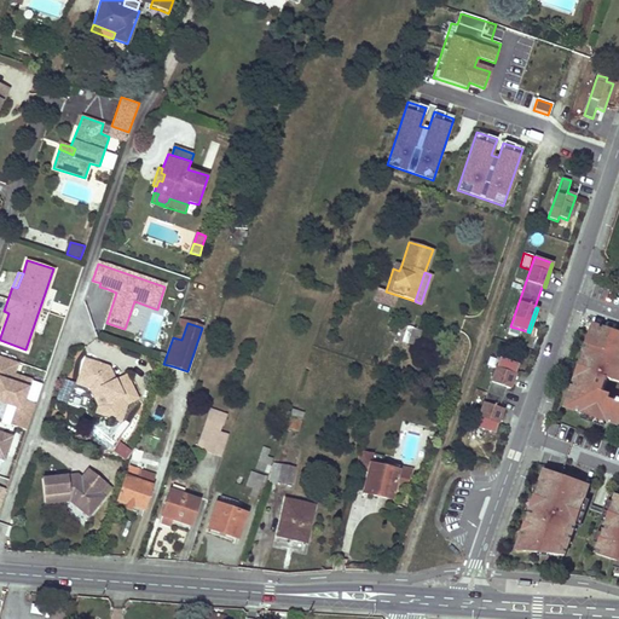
[(618,399),(612,398),(614,393),(606,391),(609,377),(618,380),(618,330),(596,323),(593,334),(596,335),(594,345),(589,342),(585,353),(590,356),(583,377),(578,376),(568,406),(618,422),(618,399)]
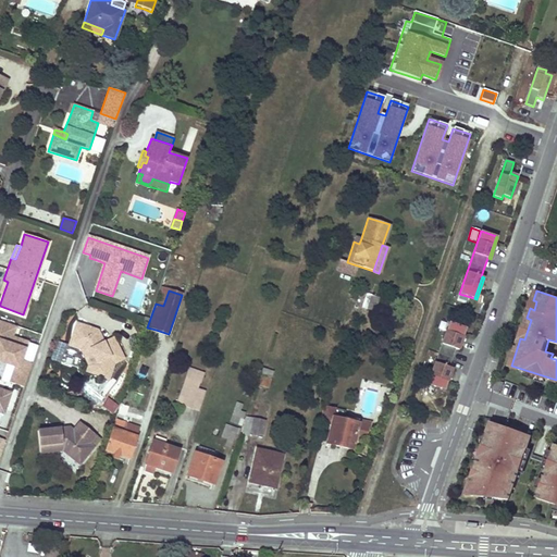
[(380,298),(372,296),(367,309),(375,312),(380,298)]
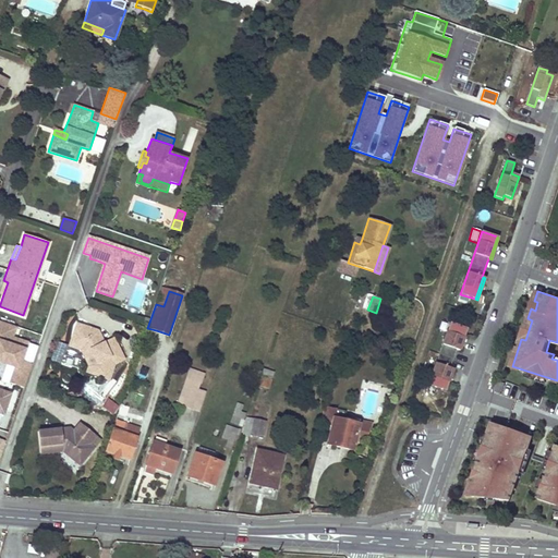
[(525,340),(532,320),(528,318),(521,339),(525,340)]
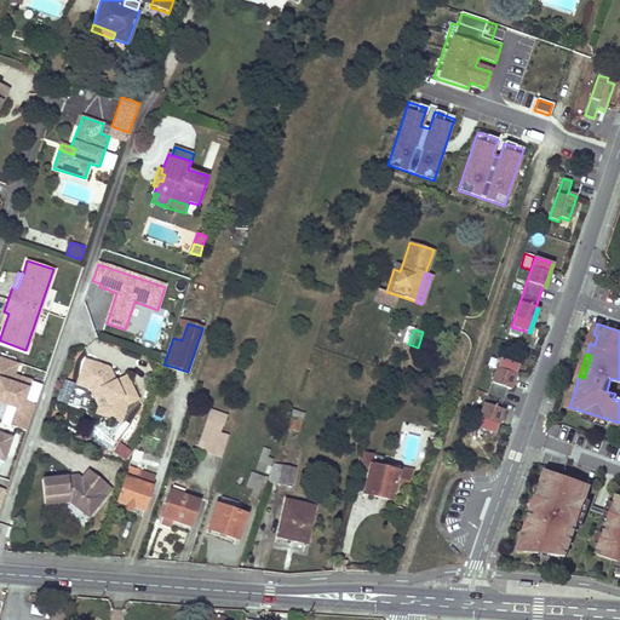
[(18,363),(0,356),(0,402),(17,408),(19,400),(23,401),(30,382),(13,375),(18,363)]
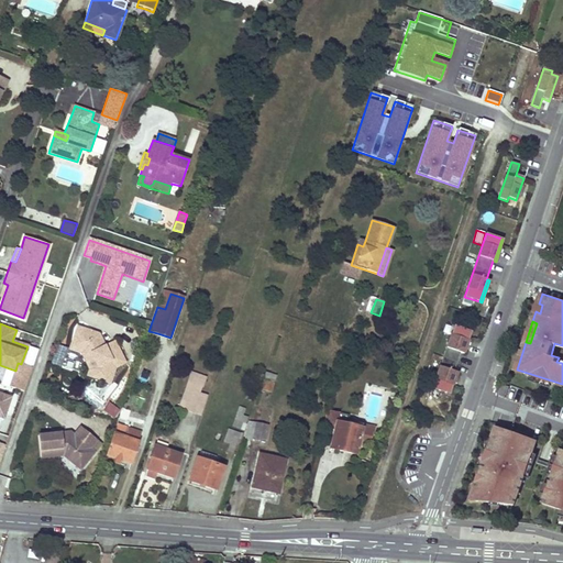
[(454,372),(461,353),(462,353),(470,331),(454,326),(432,388),(448,394),(455,372),(454,372)]
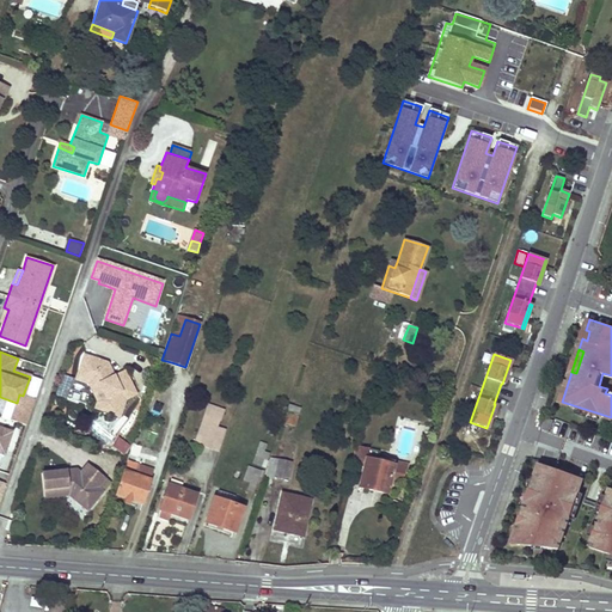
[(108,365),(84,357),(75,381),(87,385),(93,384),(93,380),(97,381),(102,390),(96,392),(99,398),(96,410),(120,418),(126,402),(136,397),(124,374),(114,379),(108,365)]
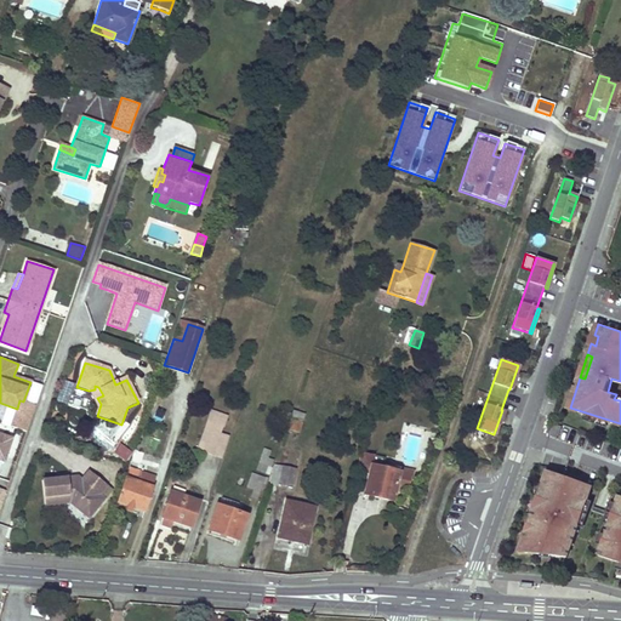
[(512,389),(520,365),(518,365),(510,389),(512,389)]
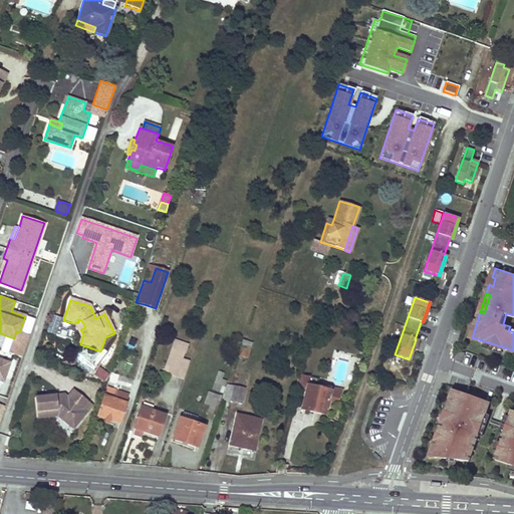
[(22,356),(29,335),(19,332),(16,331),(14,338),(9,351),(22,356)]
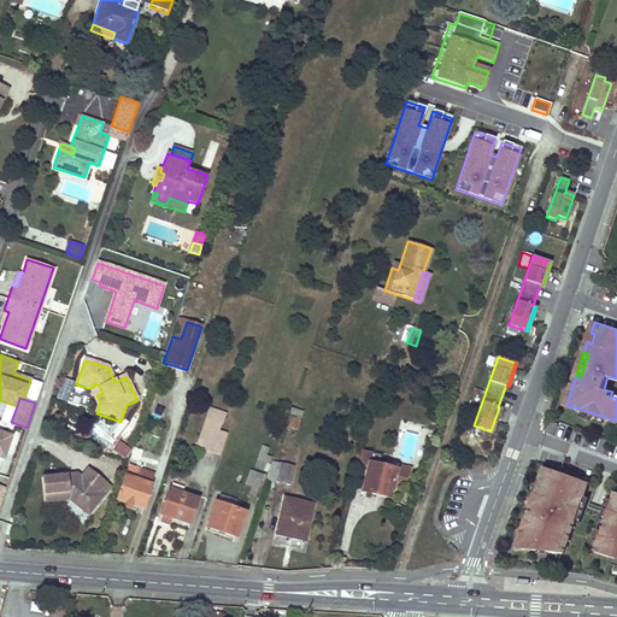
[(195,446),(211,452),(219,430),(225,412),(210,406),(195,446)]
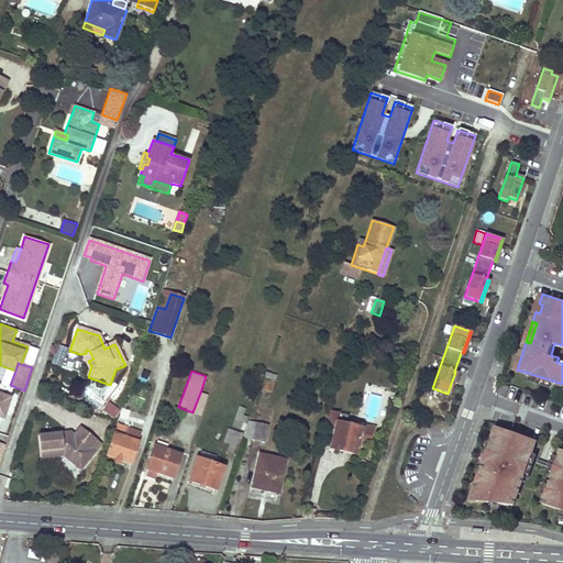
[(450,395),(457,372),(455,372),(448,394),(450,395)]
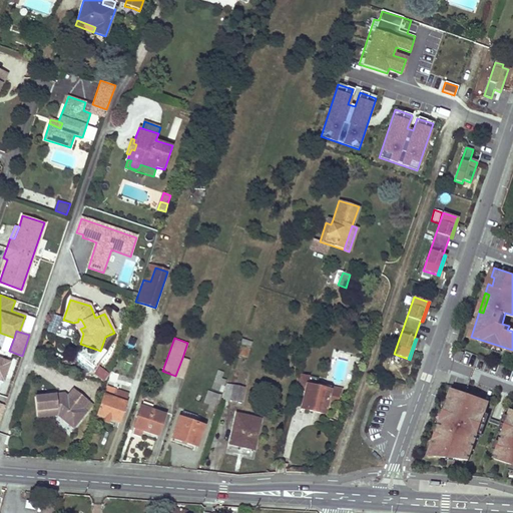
[(239,342),(232,340),(229,350),(235,352),(239,342)]
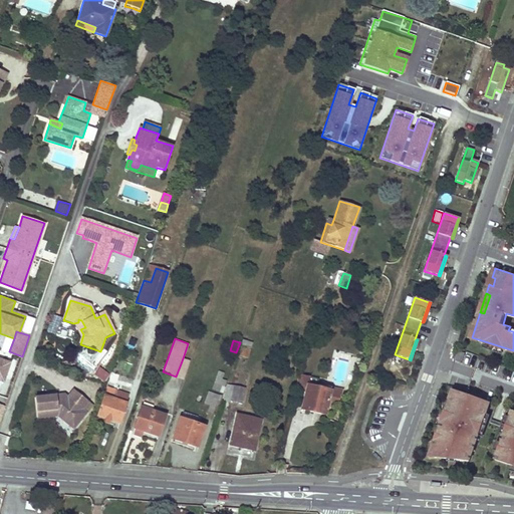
[(246,358),(249,351),(251,344),(242,341),(237,355),(246,358)]
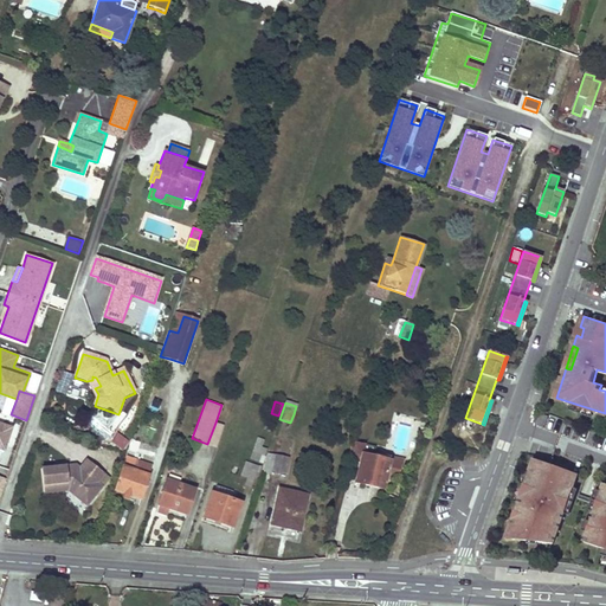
[(546,416),(537,412),(534,423),(542,425),(546,416)]
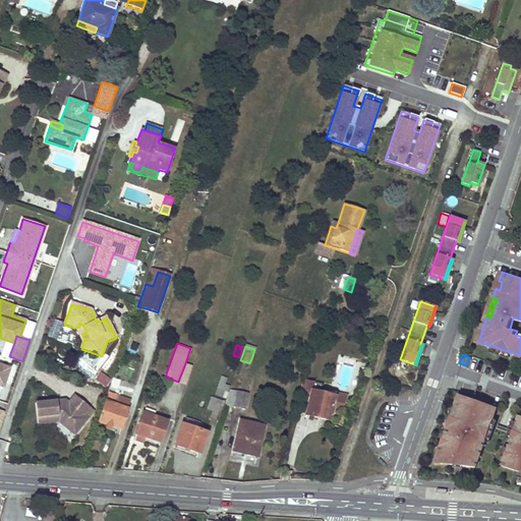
[(178,382),(186,385),(192,366),(185,363),(178,382)]
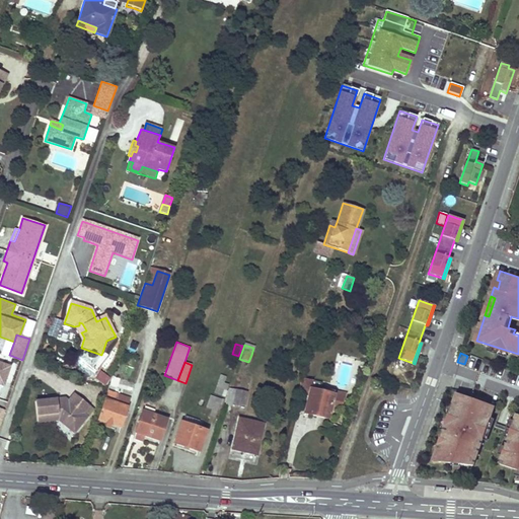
[(0,383),(1,384),(3,385),(9,368),(0,365),(0,383)]
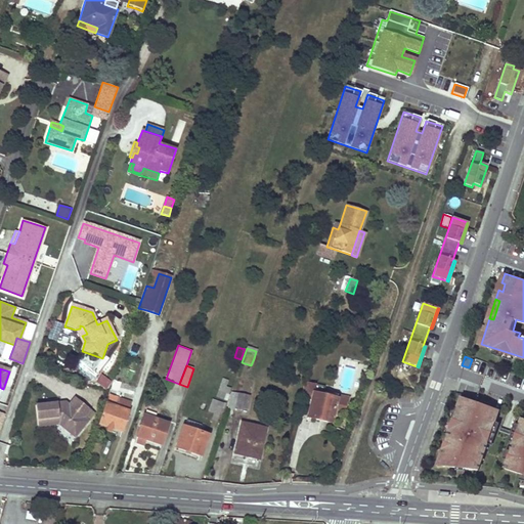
[(113,383),(102,374),(97,380),(106,388),(113,383)]
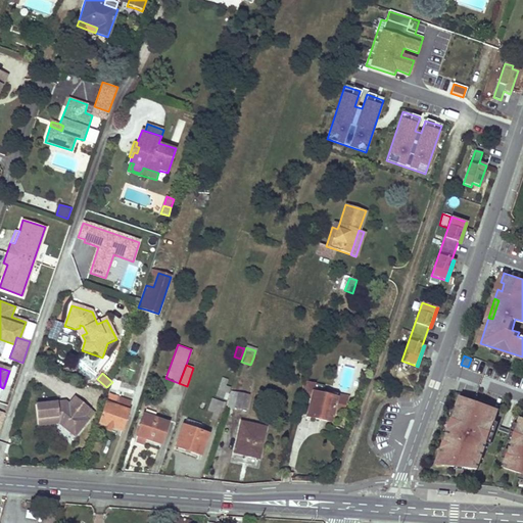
[(229,379),(223,377),(217,396),(227,399),(231,387),(227,385),(229,379)]
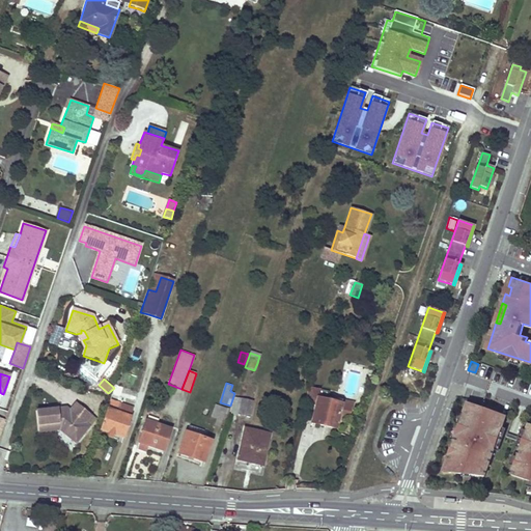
[(306,392),(305,396),(316,398),(318,390),(307,388),(306,392)]
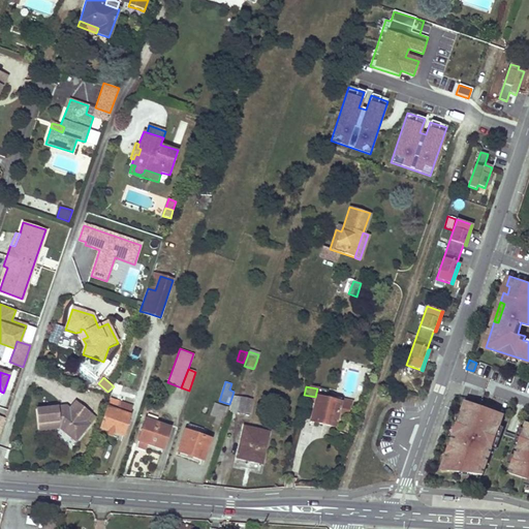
[(247,415),(249,407),(251,399),(243,398),(244,393),(238,391),(237,396),(241,397),(237,413),(247,415)]
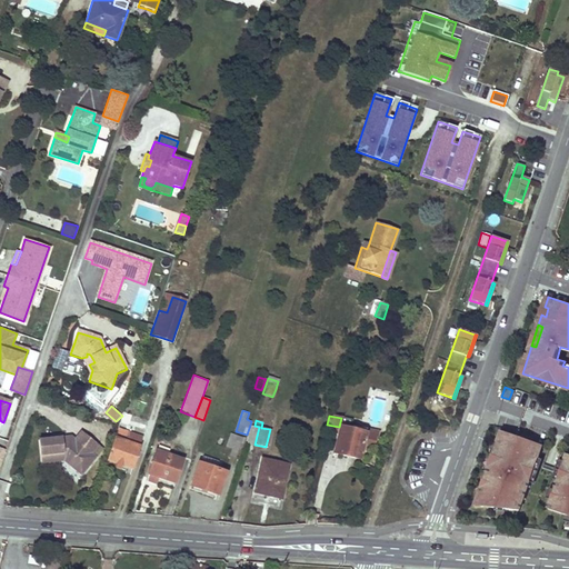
[(347,456),(352,458),(359,459),(361,450),(365,432),(339,427),(333,450),(348,452),(347,456)]
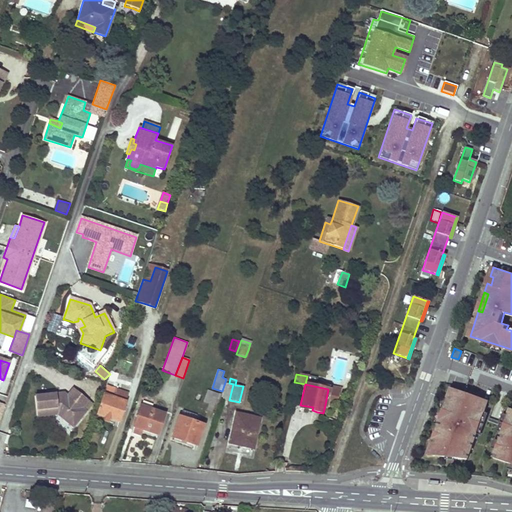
[(328,389),(325,405),(334,407),(339,387),(329,385),(328,389)]
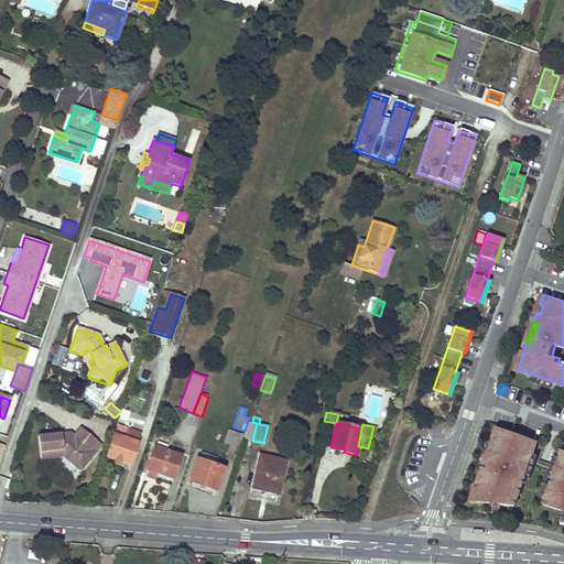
[(516,506),(535,448),(531,446),(534,440),(498,426),(492,442),(496,443),(490,456),(489,461),(486,459),(481,472),(485,473),(481,480),(479,479),(472,501),(492,502),(494,498),(502,501),(501,503),(516,506)]
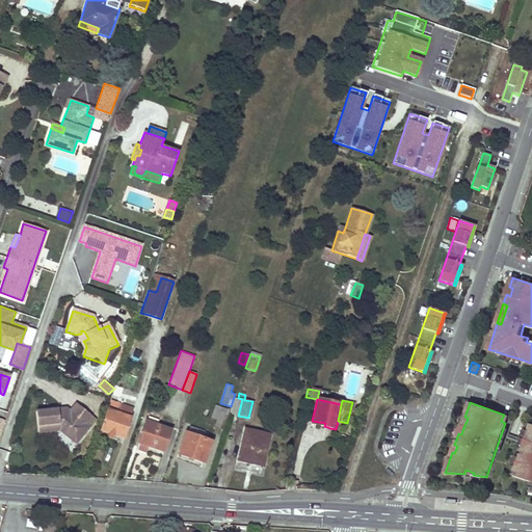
[(106,407),(100,428),(123,436),(133,407),(120,403),(116,411),(106,407)]
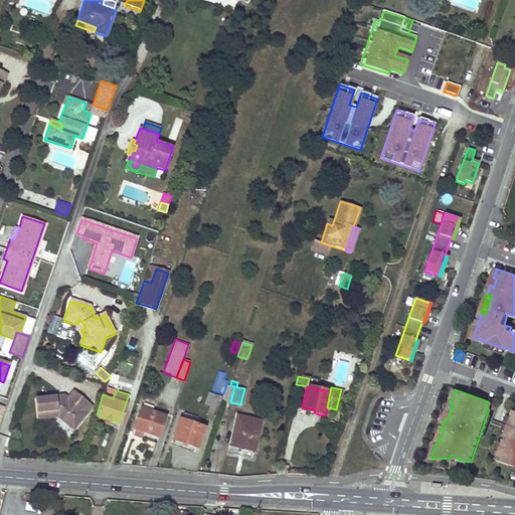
[(222,396),(210,392),(206,404),(210,405),(208,412),(214,414),(216,406),(218,407),(222,396)]
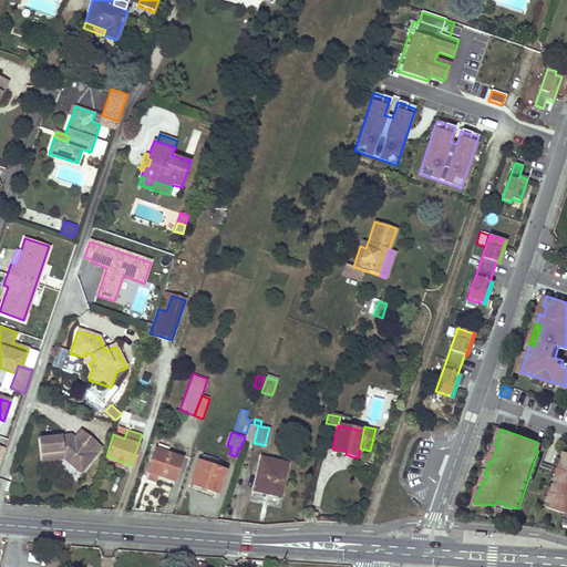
[(68,439),(38,442),(40,464),(63,462),(81,476),(95,459),(91,455),(99,446),(82,433),(74,442),(70,442),(70,441),(68,439)]
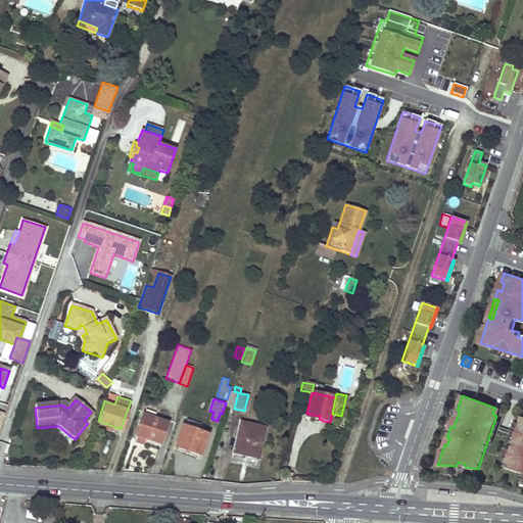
[(159,444),(167,423),(143,415),(133,443),(142,446),(144,438),(159,444)]
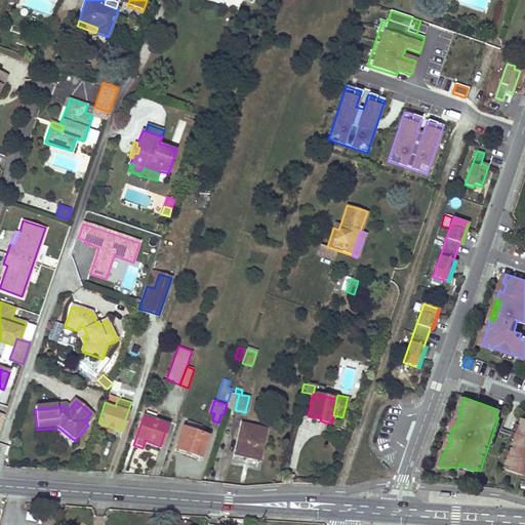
[(524,418),(507,469),(524,475),(524,418)]
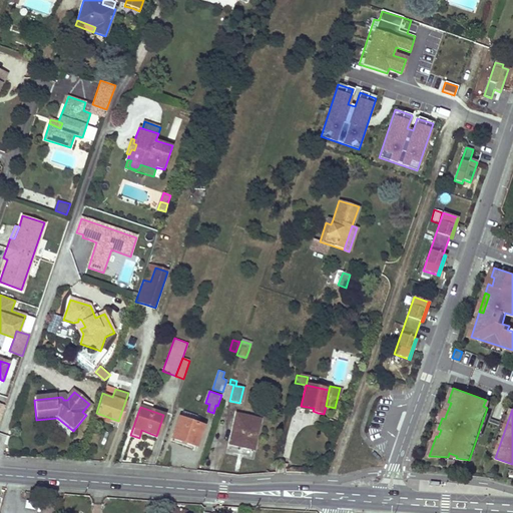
[(195,446),(199,436),(202,426),(193,423),(196,416),(182,411),(179,419),(178,418),(171,438),(195,446)]
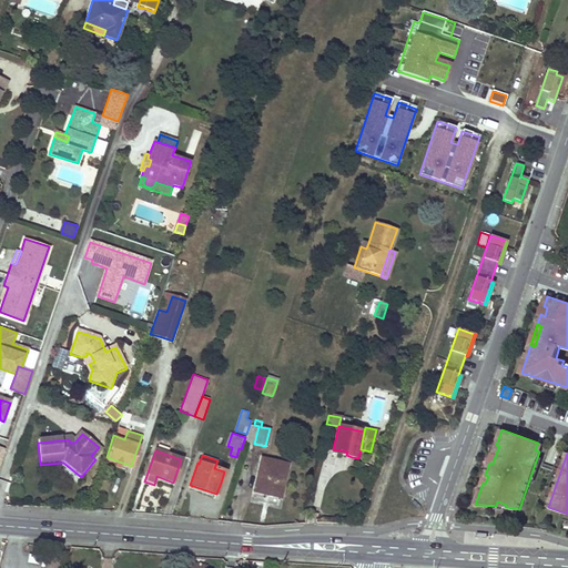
[(280,497),(283,480),(286,465),(261,458),(254,490),(280,497)]
